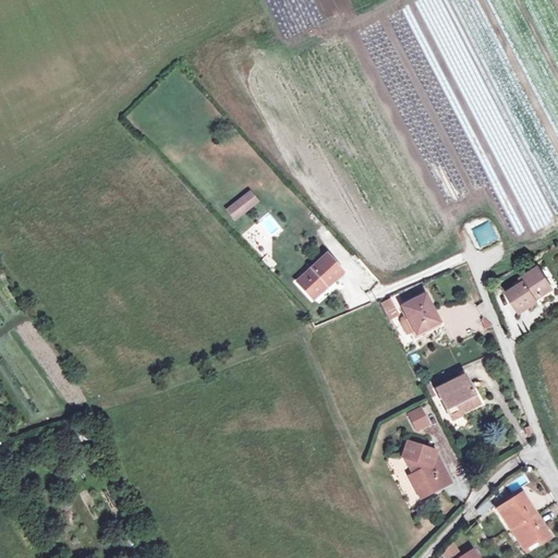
[(250,192),(228,209),(235,219),(257,202),(250,192)]
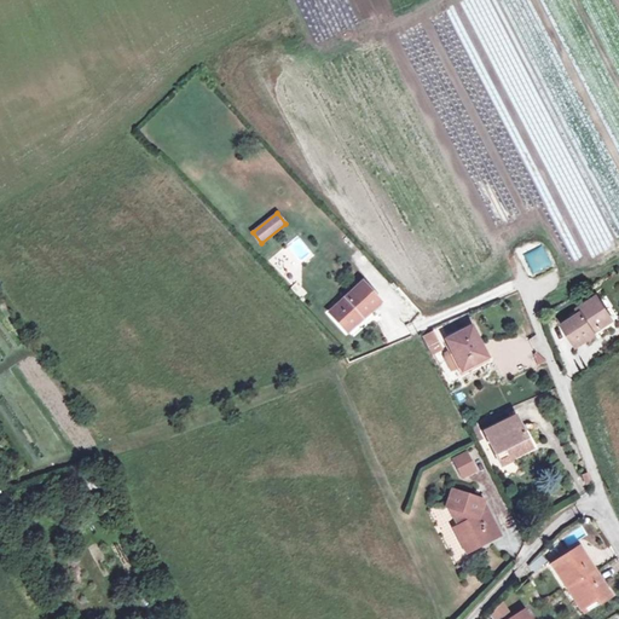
[(363,283),(329,312),(345,330),(362,314),(364,318),(381,302),(363,283)]
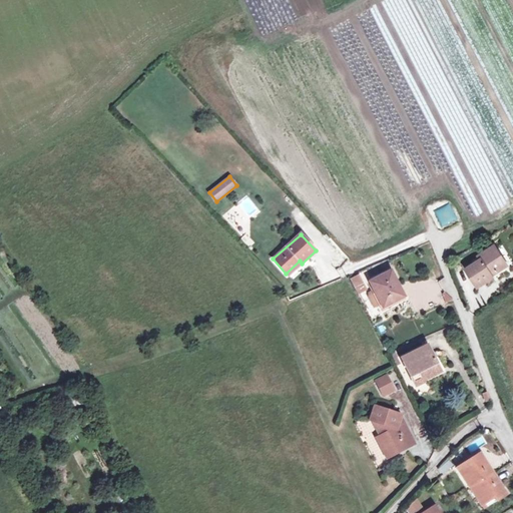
[(481,259),(467,268),(478,287),(493,277),(491,274),(505,265),(493,245),(479,254),(481,259)]
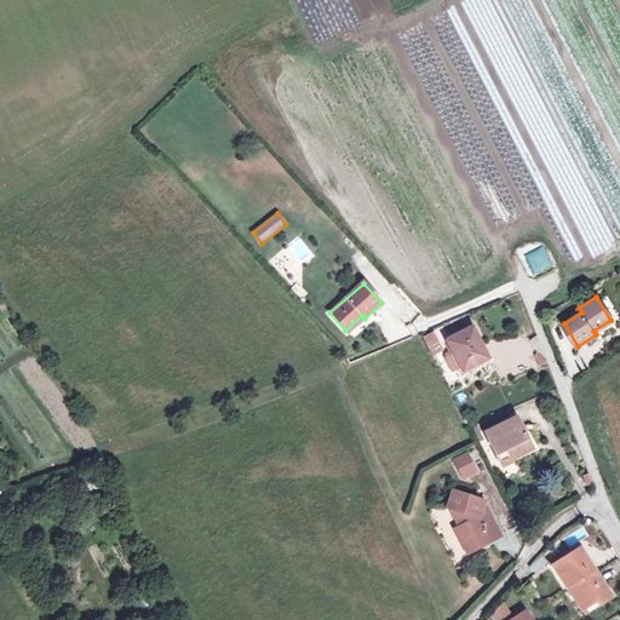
[(345,331),(348,333),(365,319),(362,315),(345,331)]
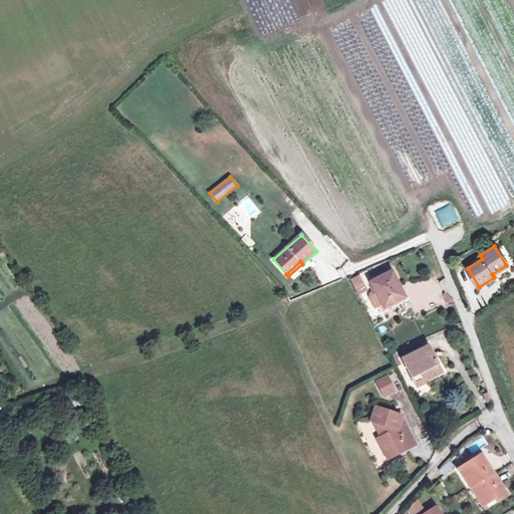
[(393,271),(369,282),(383,309),(406,298),(393,271)]
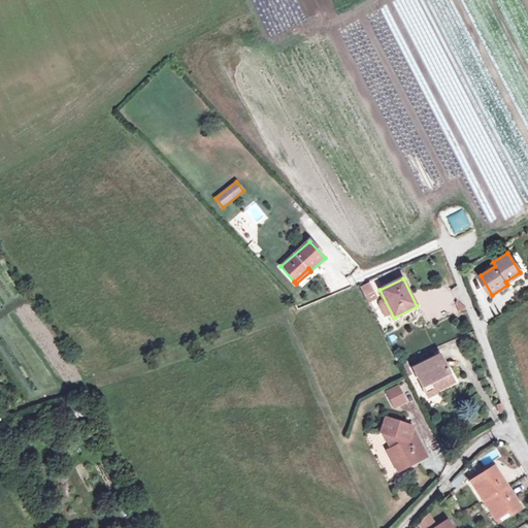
[(440,355),(413,368),(427,397),(435,393),(434,390),(453,381),(440,355)]
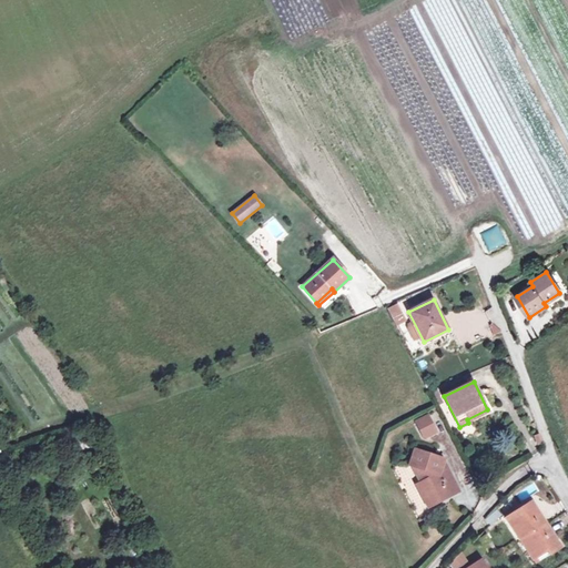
[(428,416),(418,421),(426,436),(435,432),(428,416)]
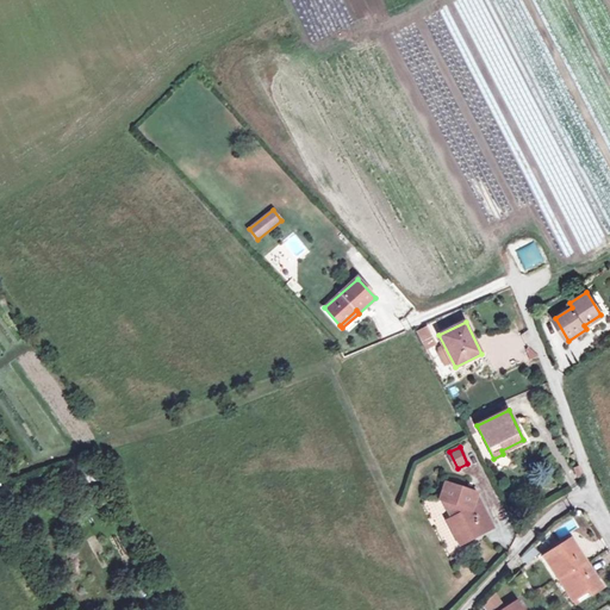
[(444,483),(440,498),(442,499),(449,502),(456,515),(450,517),(449,518),(461,542),(481,533),(481,530),(491,526),(475,496),(477,492),(444,483)]
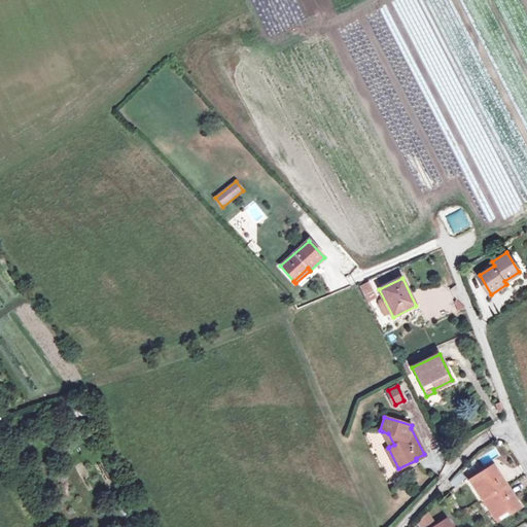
[(388,433),(382,431),(389,447),(394,445),(388,433)]
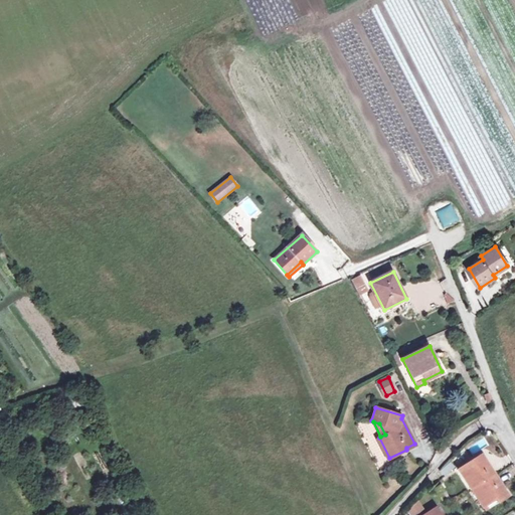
[(481,455),(458,470),(471,491),(495,476),(481,455)]
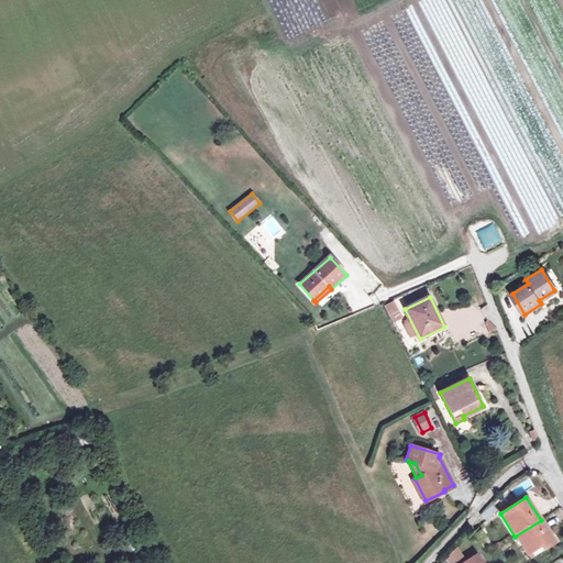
[(481,515),(486,521),(497,510),(492,505),(481,515)]
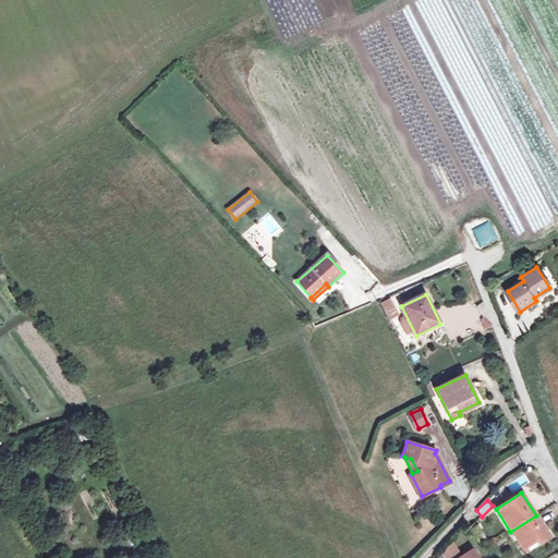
[(536,516),(510,532),(524,555),(529,553),(531,557),(553,542),(536,516)]
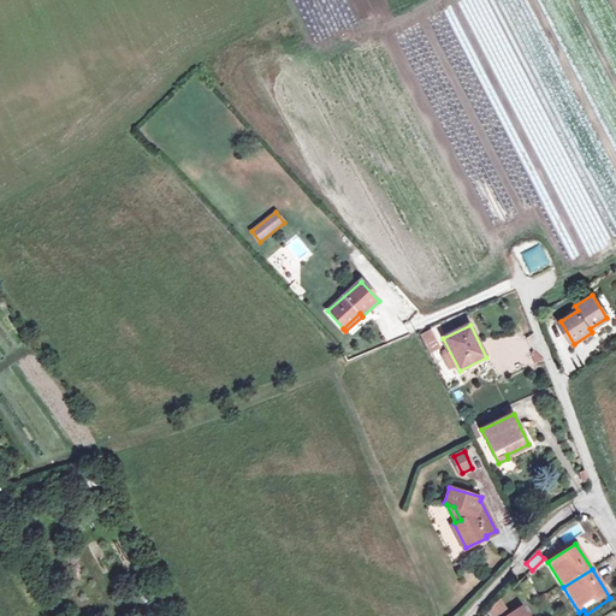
[(527,580),(519,585),(523,592),(531,587),(527,580)]
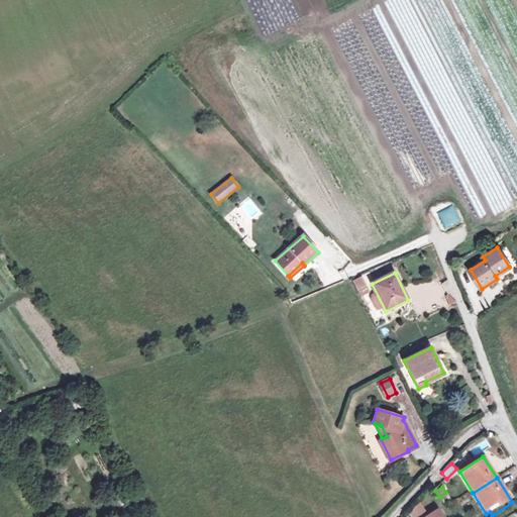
[(419,503),(406,511),(409,516),(416,516),(425,512),(419,503)]
